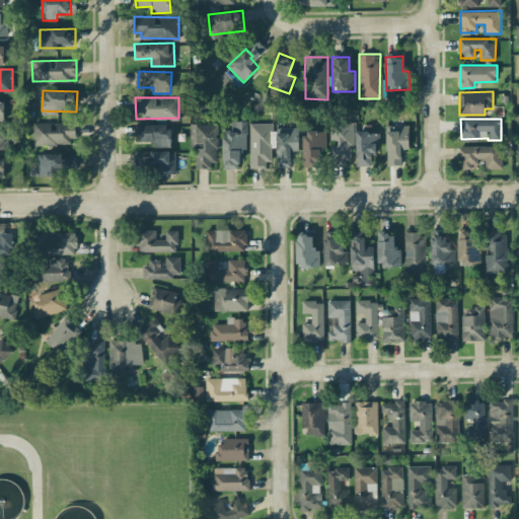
[(223,168),(239,167),(239,149),(246,149),(246,121),(231,121),(231,134),(222,134),(223,168)]
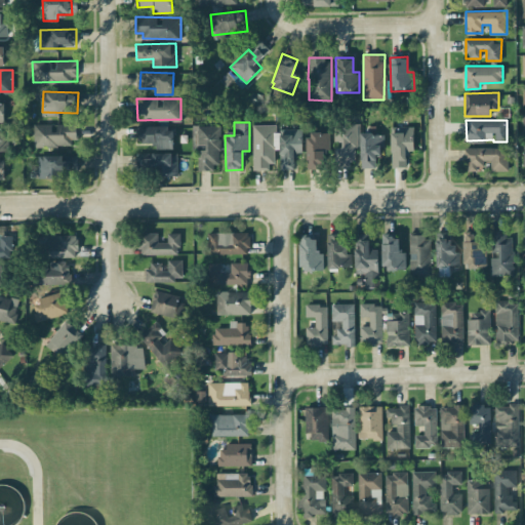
[(33,146),(73,147),(74,124),(34,123),(33,146)]
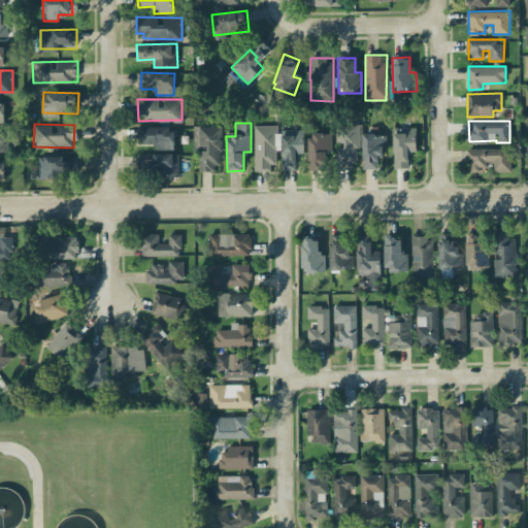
[(275,170),(274,125),(253,125),(255,170),(275,170)]
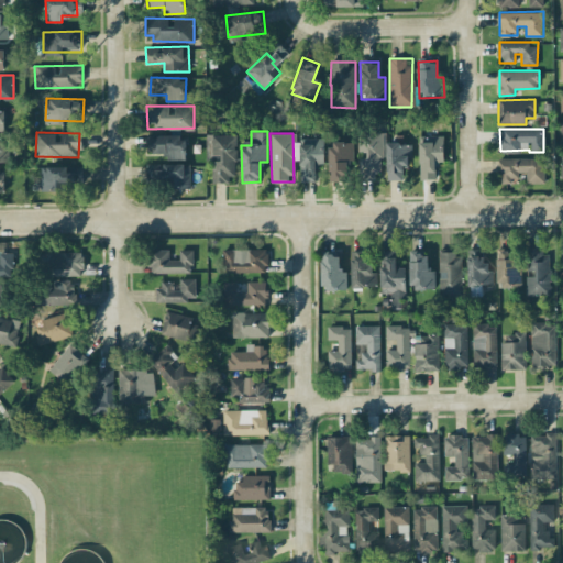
[(359,154),(359,179),(382,179),(381,133),(357,133),(359,154)]
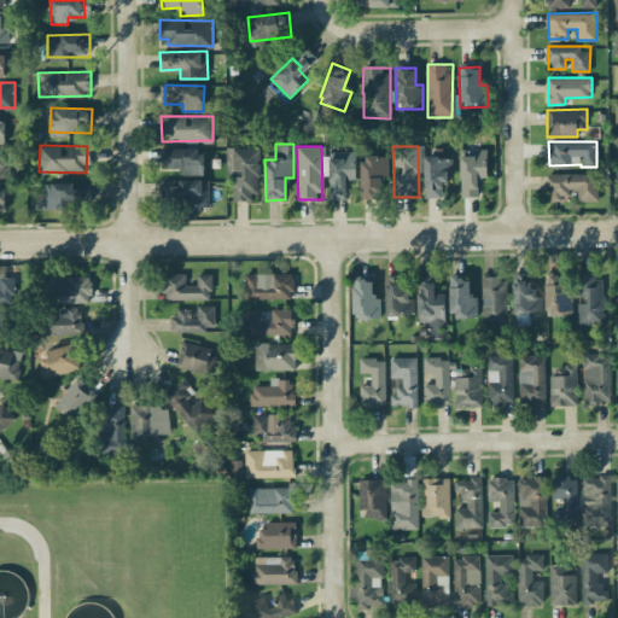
[(233,200),(258,200),(257,147),(232,149),(232,173),(233,173),(233,200)]
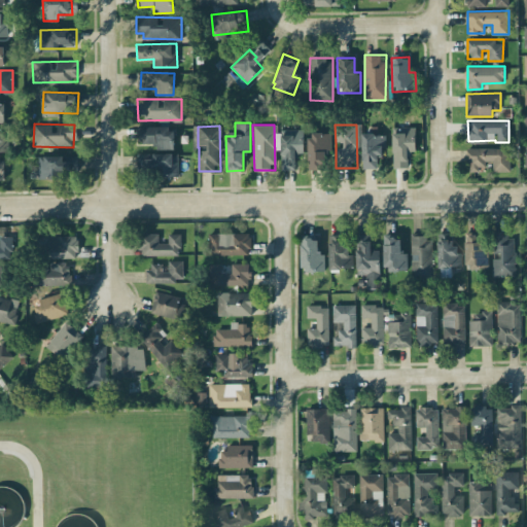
[(173,149),(174,128),(140,127),(140,143),(154,143),(154,149),(173,149)]
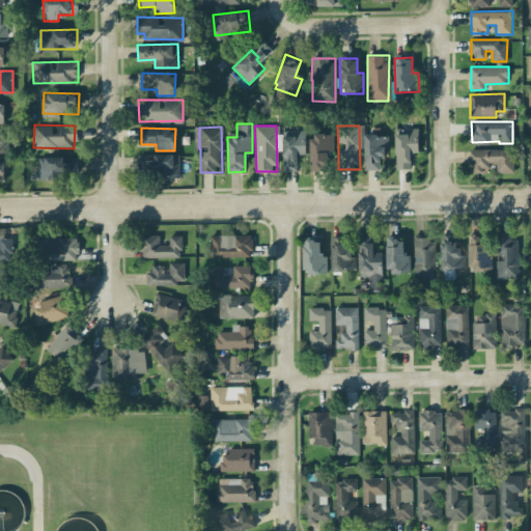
[(395,129),(396,169),(412,168),(412,151),(419,151),(418,128),(395,129)]
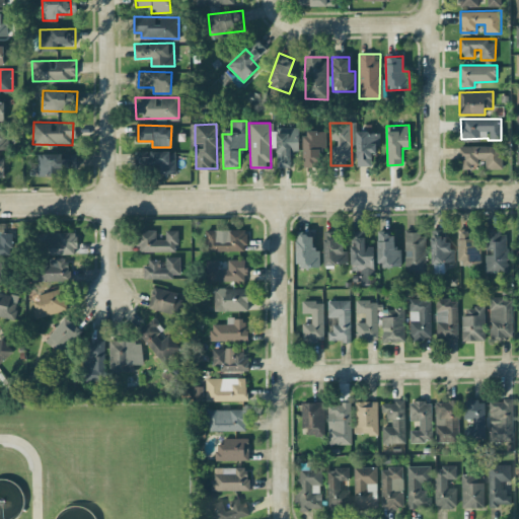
[(0,149),(8,149),(8,126),(0,126),(0,149)]
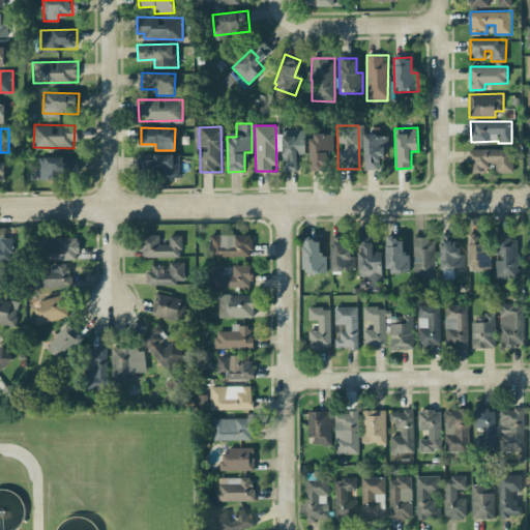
[(305,153),(305,129),(282,130),(282,171),(297,171),(297,154),(305,153)]
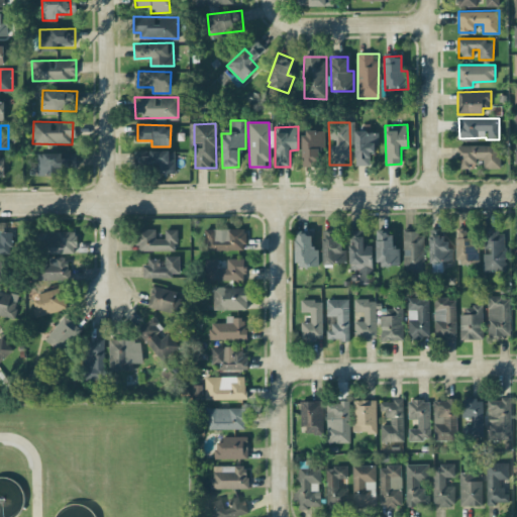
[(325,130),(303,130),(302,165),(320,165),(320,148),(325,148),(325,130)]
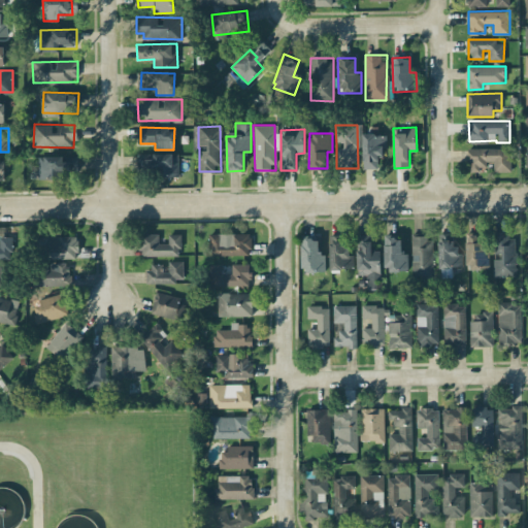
[(363,168),(380,168),(378,157),(386,156),(385,134),(362,134),(363,168)]
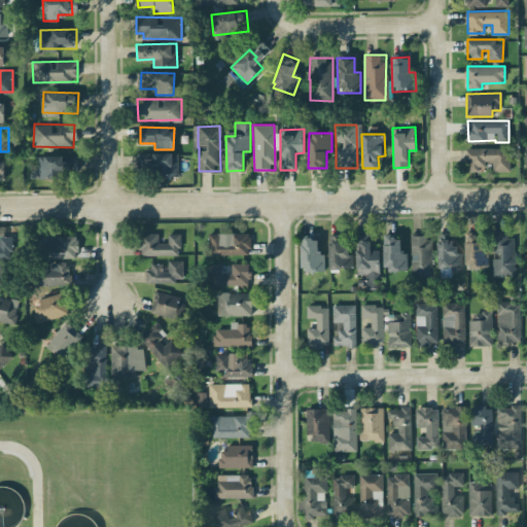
[(510,147),(467,148),(468,171),(483,171),(483,161),(492,161),(492,171),(510,171),(510,147)]
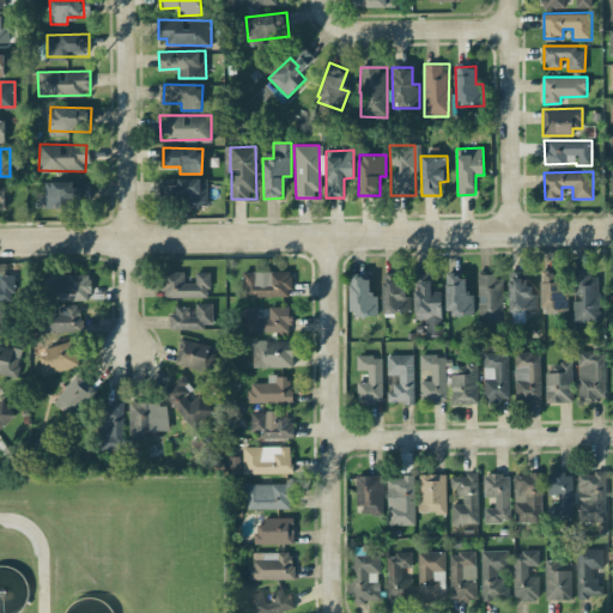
[(206,180),(169,180),(169,200),(188,199),(188,206),(207,205),(206,180)]
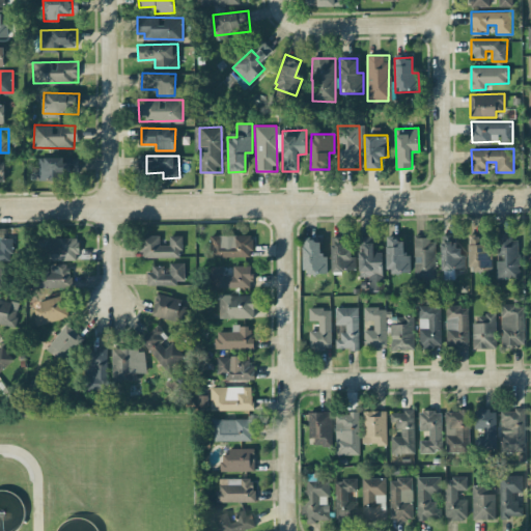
[(38,178),(76,179),(77,157),(38,157),(38,178)]
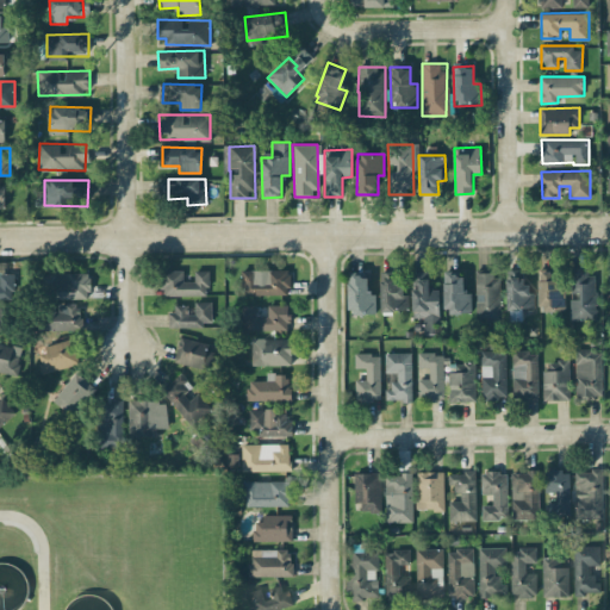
[(589,275),(589,267),(568,268),(570,321),(598,319),(596,275),(589,275)]
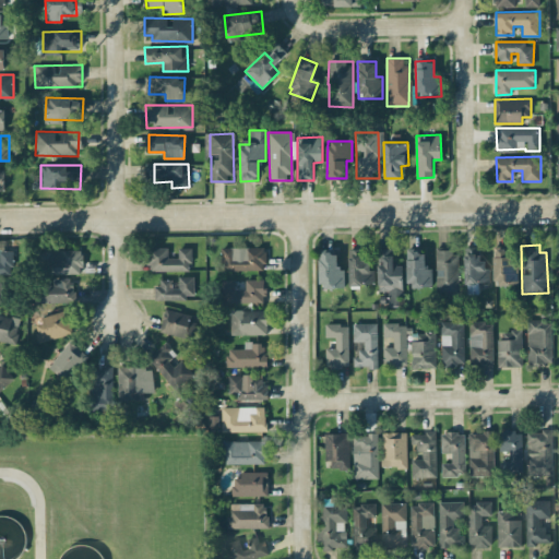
[(191,248),(178,248),(178,258),(168,258),(168,247),(150,248),(150,271),(191,271),(191,248)]
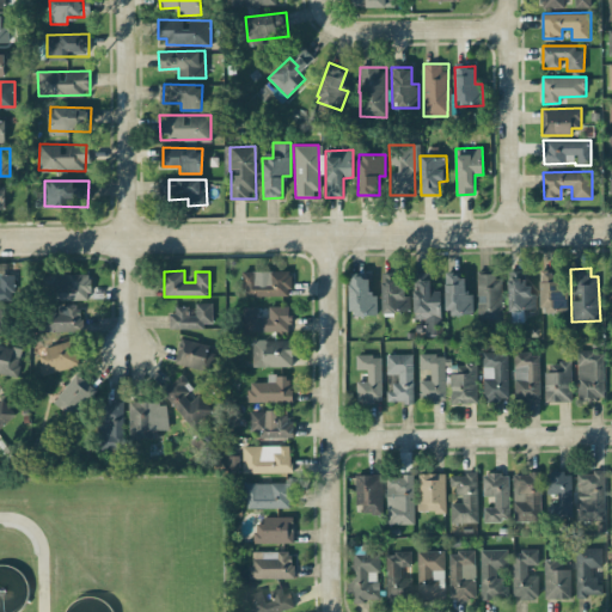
[(243,270),(244,297),(291,295),(291,270),(243,270)]
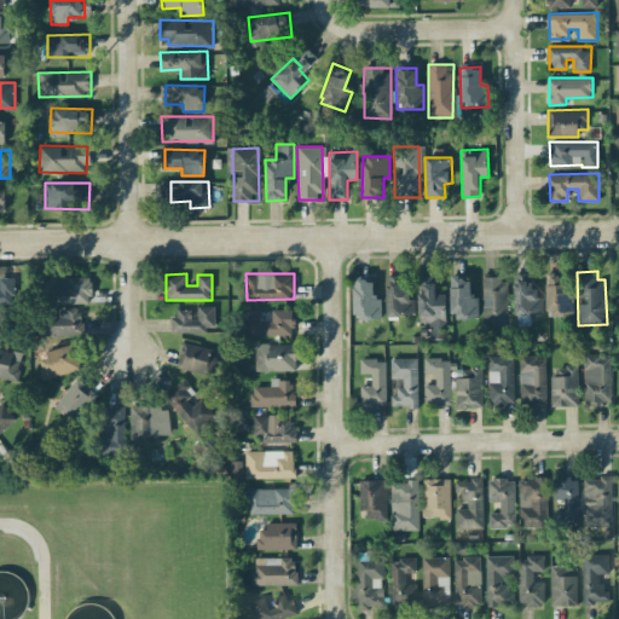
[(515,313),(542,313),(541,289),(532,289),(531,273),(514,273),(515,313)]
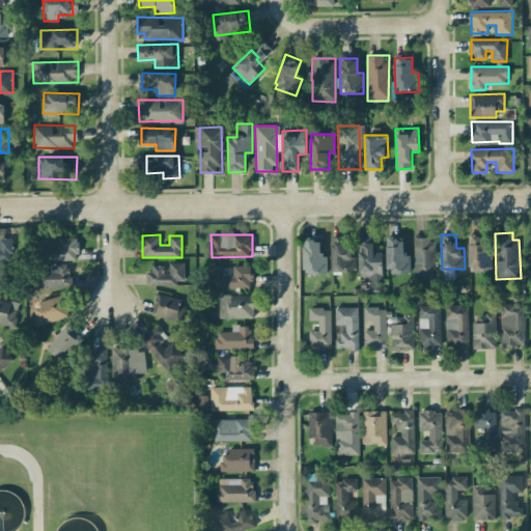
[(332,271),(354,270),(354,250),(346,250),(346,235),(331,236),(332,271)]
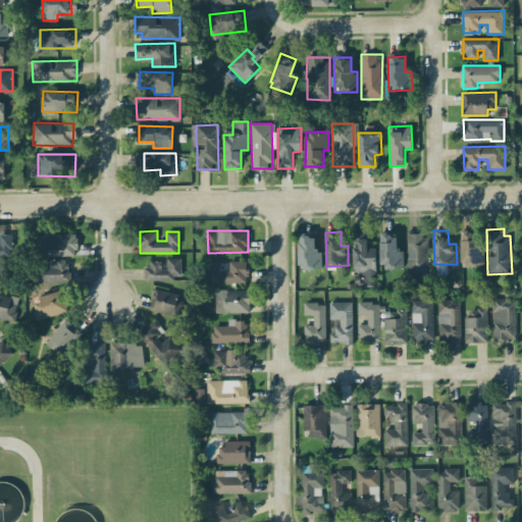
[(353,271),(362,271),(362,285),(375,284),(375,248),(367,248),(367,231),(352,232),(353,271)]
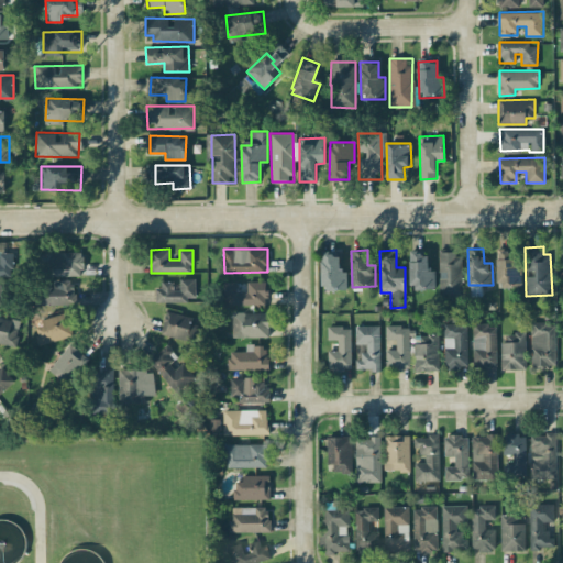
[(439,296),(462,297),(462,251),(439,251),(439,296)]
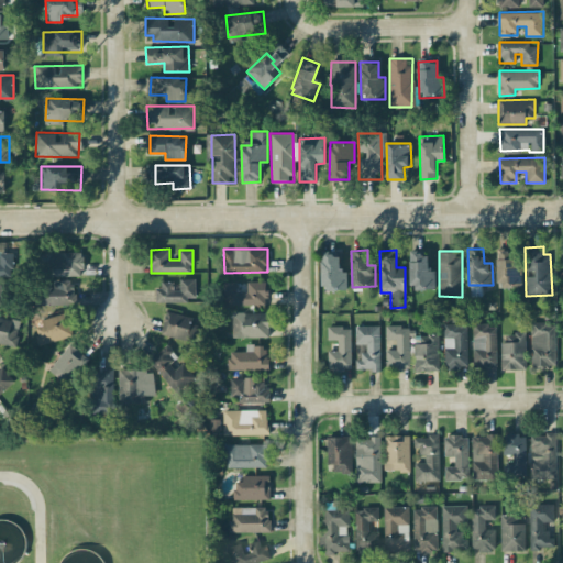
[(520,286),(519,251),(497,252),(498,287),(520,286)]
